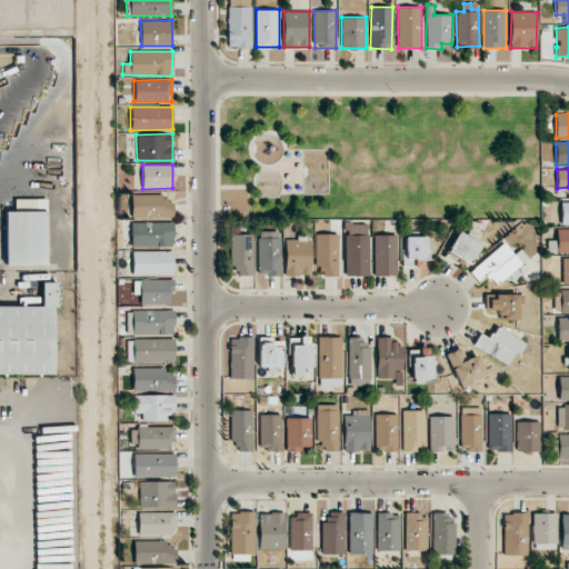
[(131,218),(173,217),(172,196),(130,196),(131,218)]
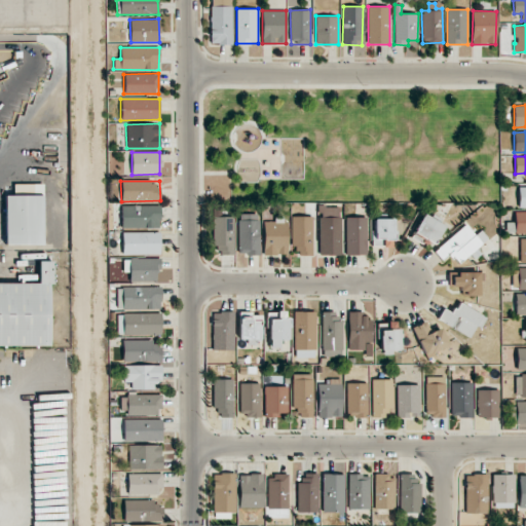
[(43,184),(13,184),(13,195),(4,195),(3,245),(42,246),(43,184)]
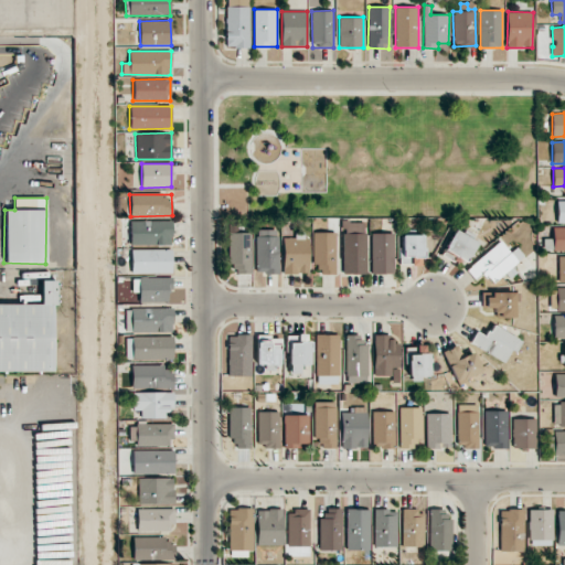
[(129,245),(172,245),(172,221),(129,221),(129,245)]
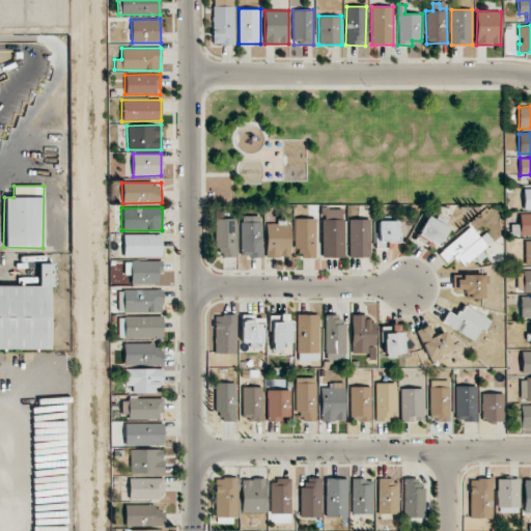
[(323,257),(343,257),(343,208),(322,208),(323,257)]
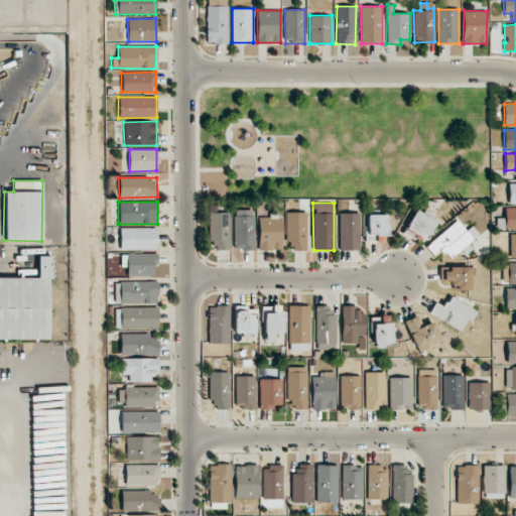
[(515,207),(505,208),(504,221),(497,221),(497,229),(515,228),(515,207)]
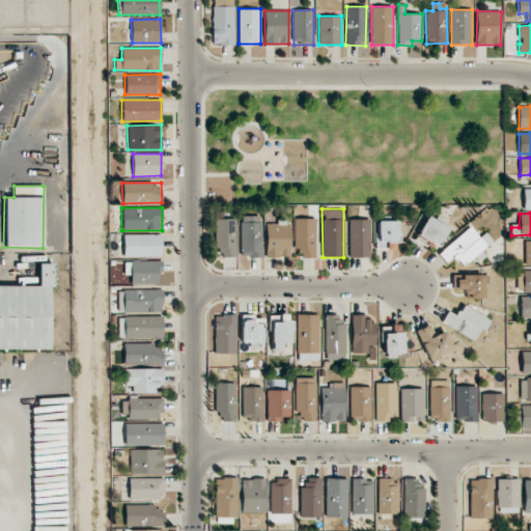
[(261,216),(241,216),(240,257),(261,257),(261,216)]
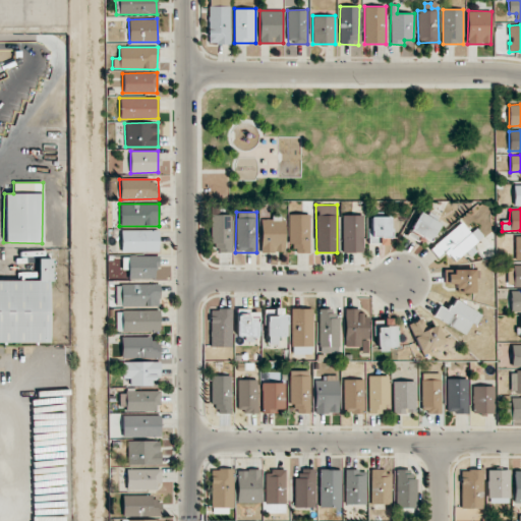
[(441,223),(419,212),(407,233),(428,245),(441,223)]
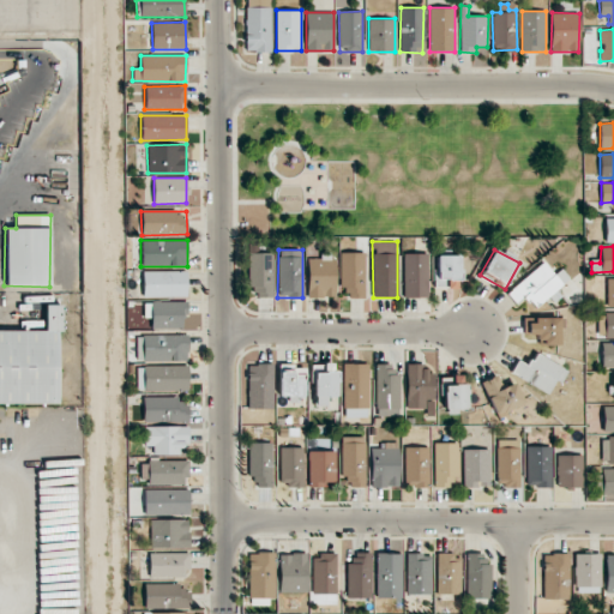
[(308,298),(335,298),(333,252),(320,253),(320,258),(307,259),(308,298)]
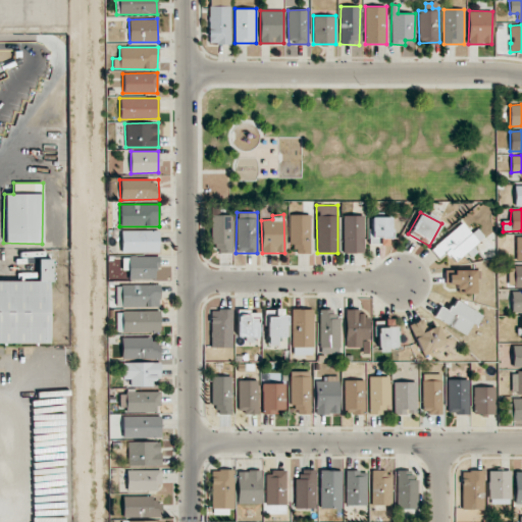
[(310,215),(290,214),(290,254),(310,254),(310,215)]
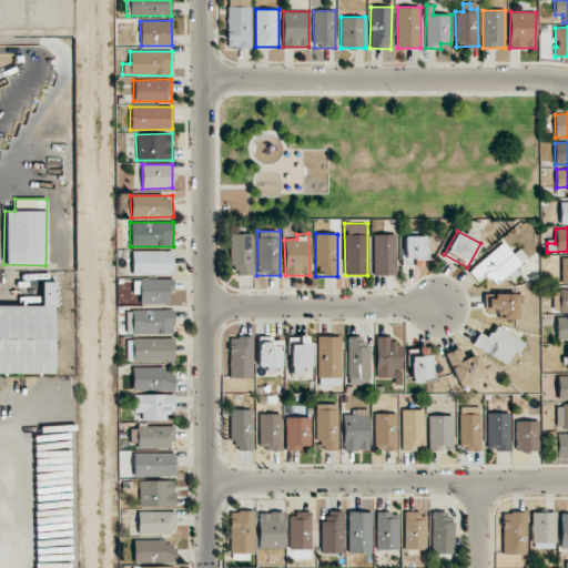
[(230,269),(239,269),(239,275),(253,275),(252,234),(230,234),(230,269)]
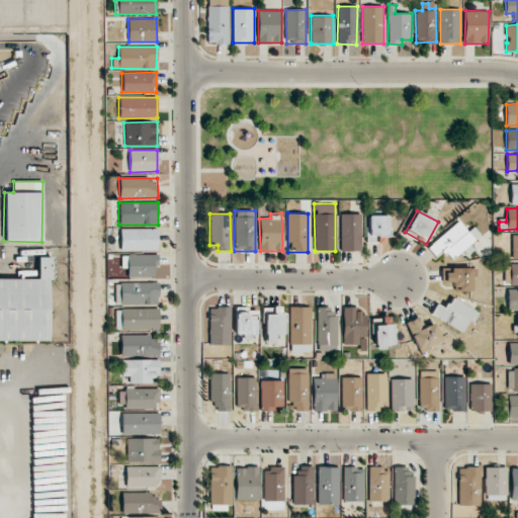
[(360,213),(340,214),(340,251),(361,251),(360,213)]
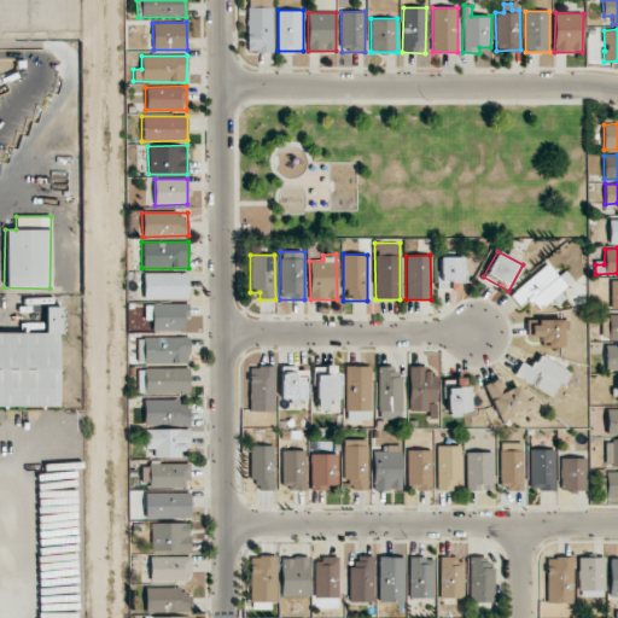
[(438,257),(439,287),(449,287),(449,283),(464,281),(462,257),(438,257)]
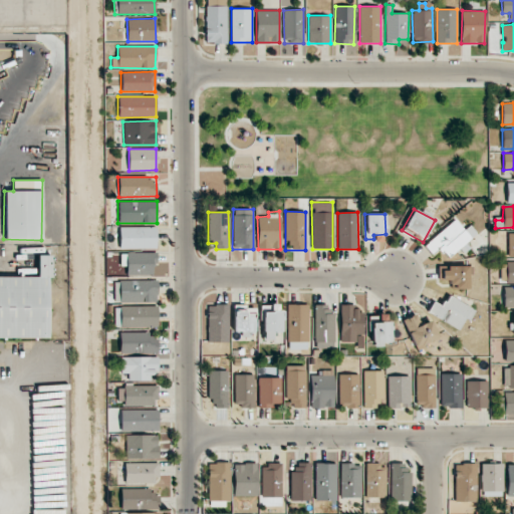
[(459,248),(464,254),(470,248),(466,243),(477,233),(469,225),(464,229),(455,219),(424,246),(431,254),(437,248),(447,259),(459,248)]
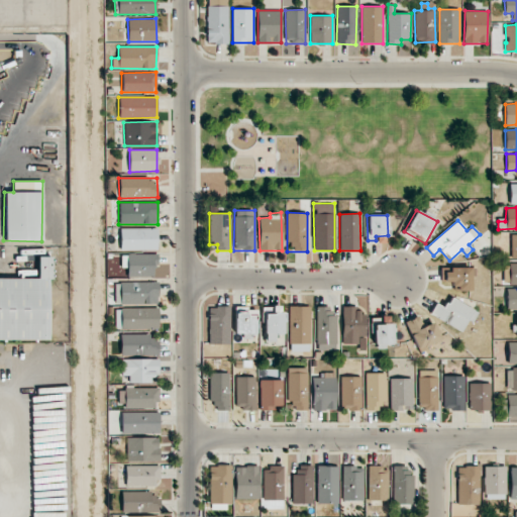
[(158,228),(120,228),(120,250),(157,250),(158,228)]
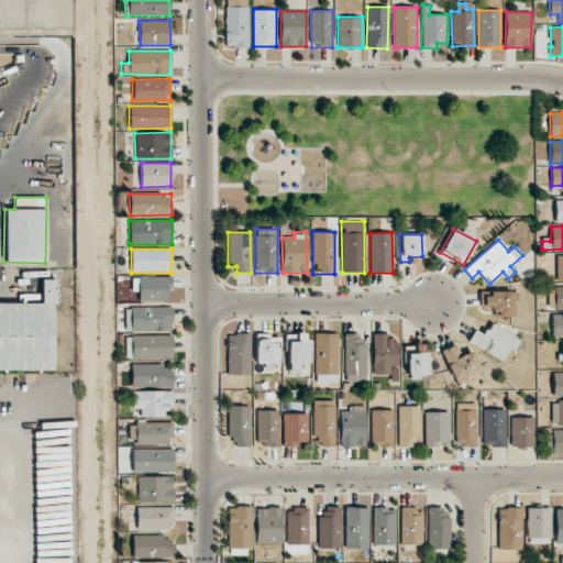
[(172,276),(132,277),(132,291),(139,291),(139,301),(167,300),(167,290),(172,290),(172,276)]
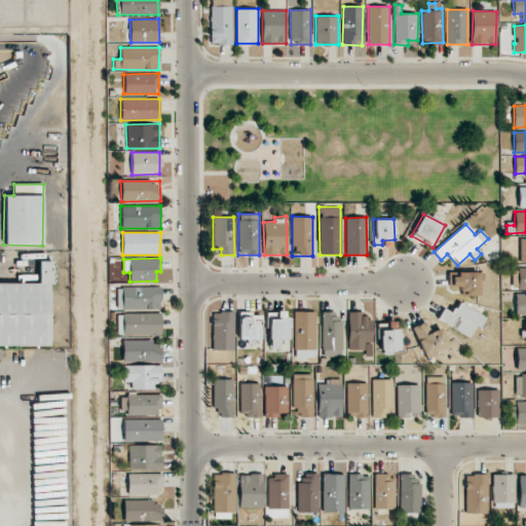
[(0,345),(49,346),(49,284),(52,284),(52,261),(38,261),(38,284),(0,283),(0,345)]
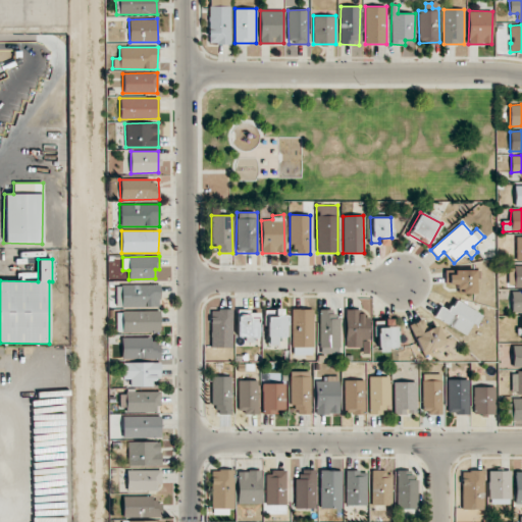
[(445,286),(458,288),(458,294),(475,294),(476,278),(479,278),(480,270),(445,269),(445,286)]
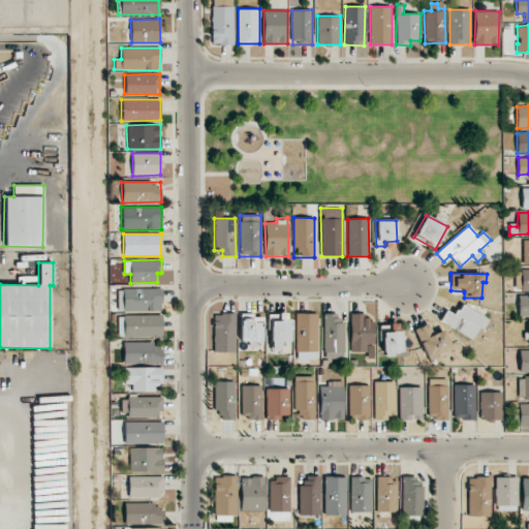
[(161,288),(118,289),(118,311),(161,311),(161,288)]
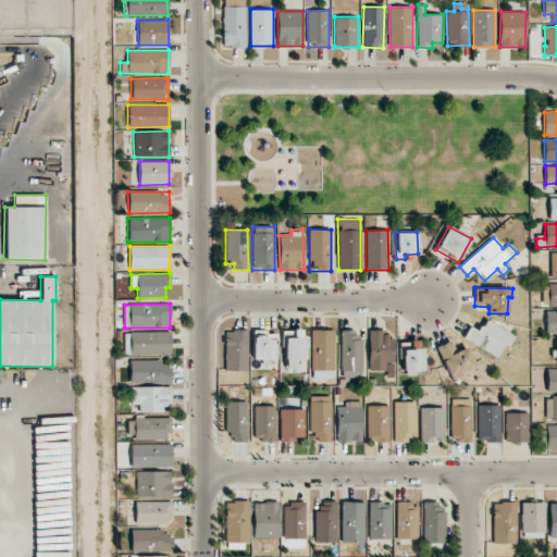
[(556,311),(545,311),(545,333),(556,332),(556,311)]
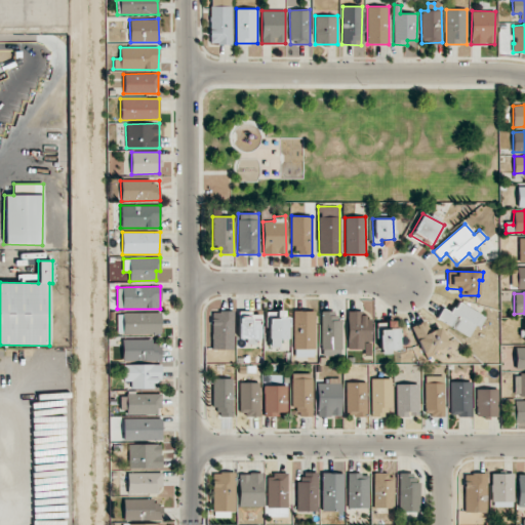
[(471,335),(475,325),(481,328),(486,315),(455,303),(452,312),(441,308),(436,321),(471,335)]
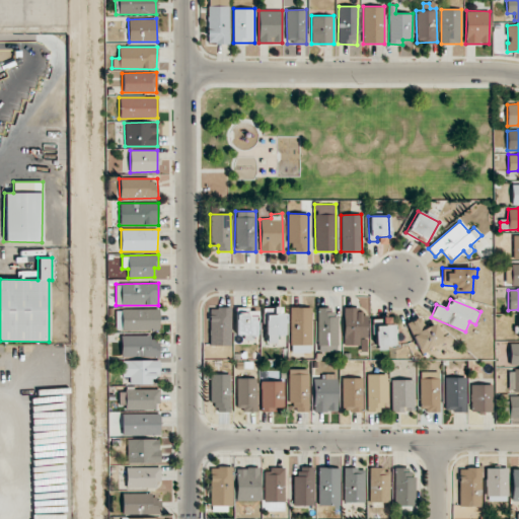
[(231,345),(230,307),(209,308),(210,346),(231,345)]
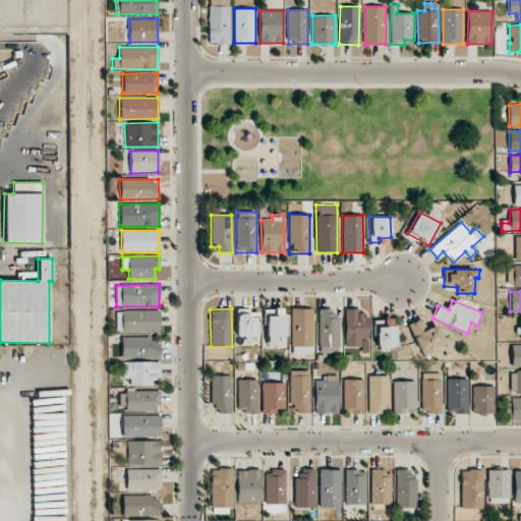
[(285,337),(285,309),(267,308),(266,344),(278,344),(278,337),(285,337)]
